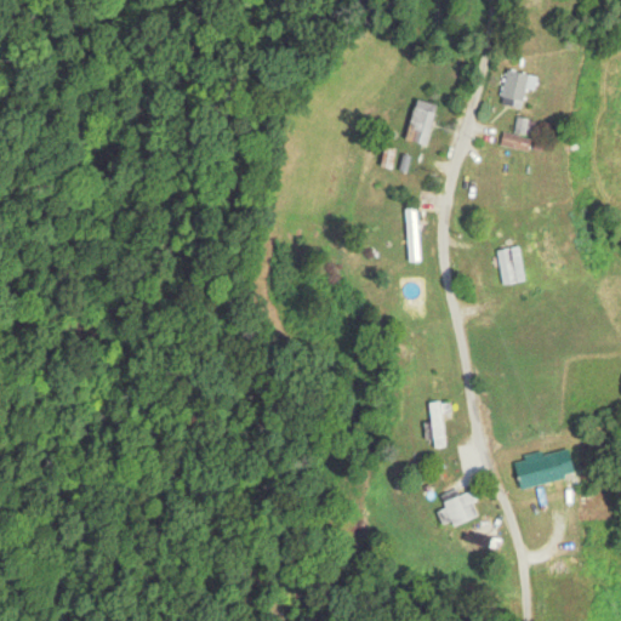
[(499,100),(524,109),(536,79),(511,68),(499,100)]
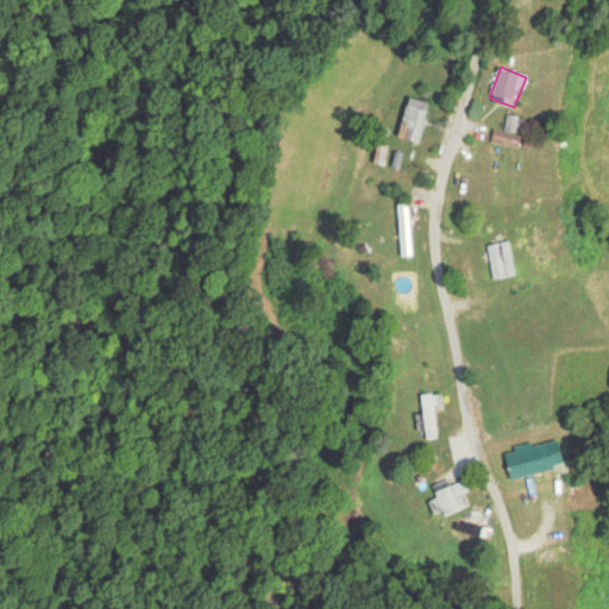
[(428,101),(407,96),(399,138),(420,142),(428,101)]
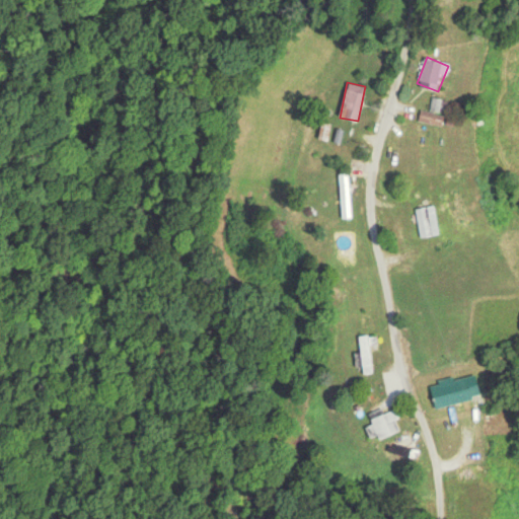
[(444,117),(421,109),(419,120),(441,127),(444,117)]
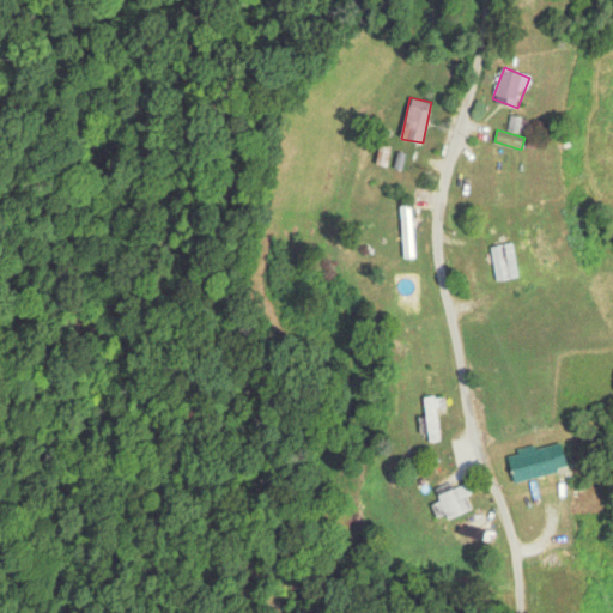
[(413,201),(401,201),(401,254),(414,254),(413,201)]
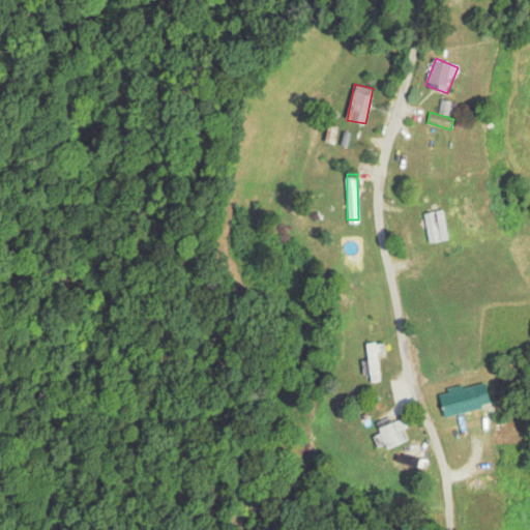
[(424,212),(430,242),(447,239),(442,209),(424,212)]
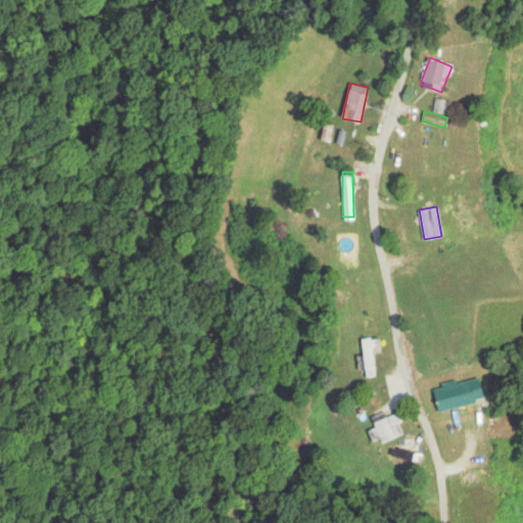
[(364,338),(364,376),(380,376),(380,338),(364,338)]
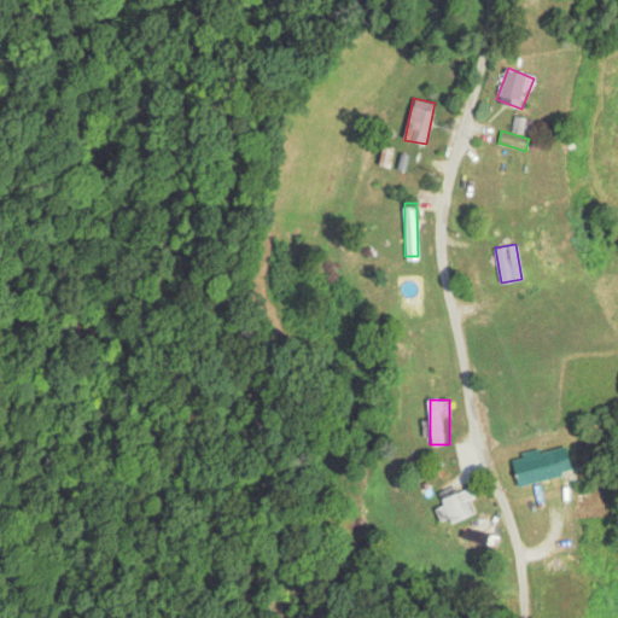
[(571,472),(564,444),(509,460),(518,487),(571,472)]
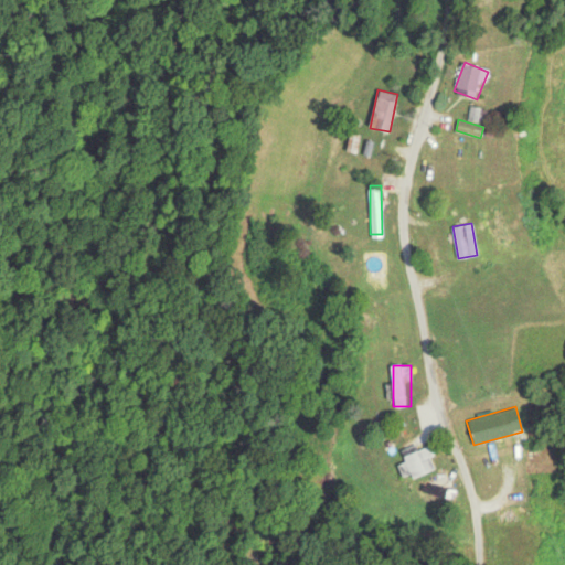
[(401,451),(413,478),(436,467),(428,448),(418,452),(415,445),(401,451)]
